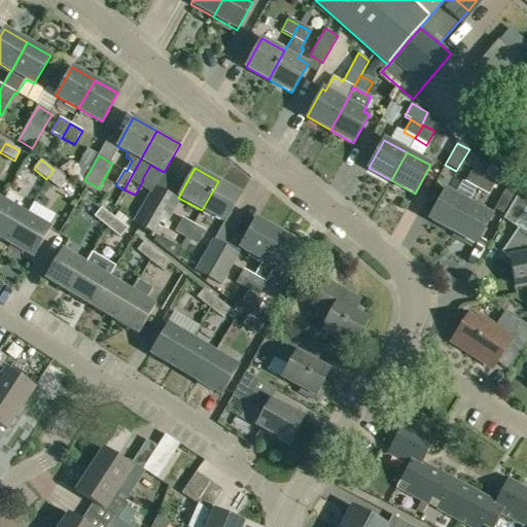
[(464,183),(476,188),(483,175),(472,169),(464,183)]
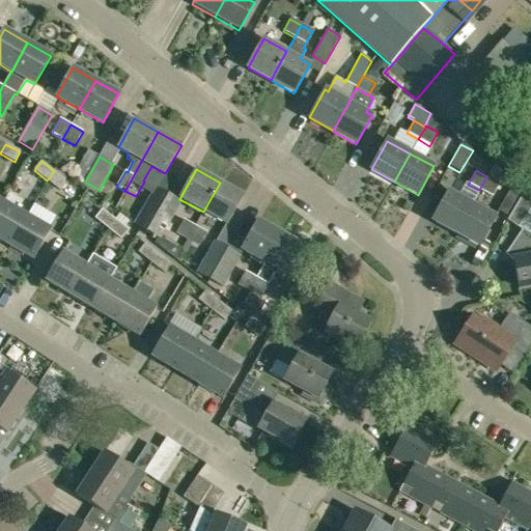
[(67,183),(54,171),(48,180),(60,191),(67,183)]
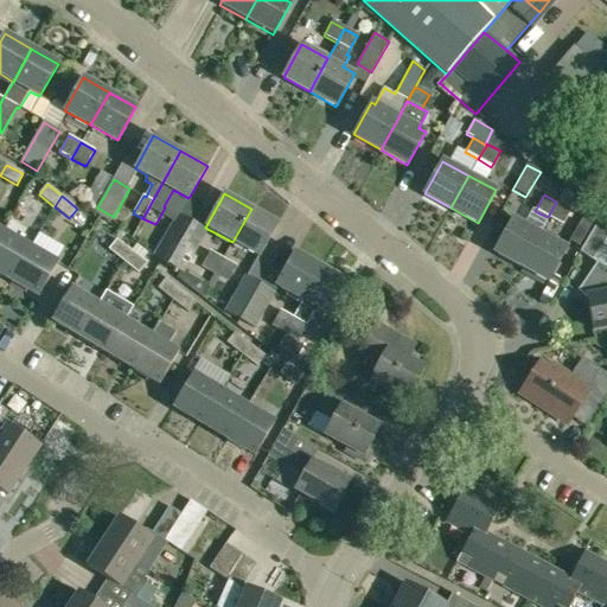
[(570,209),(556,202),(548,217),(562,225),(570,209)]
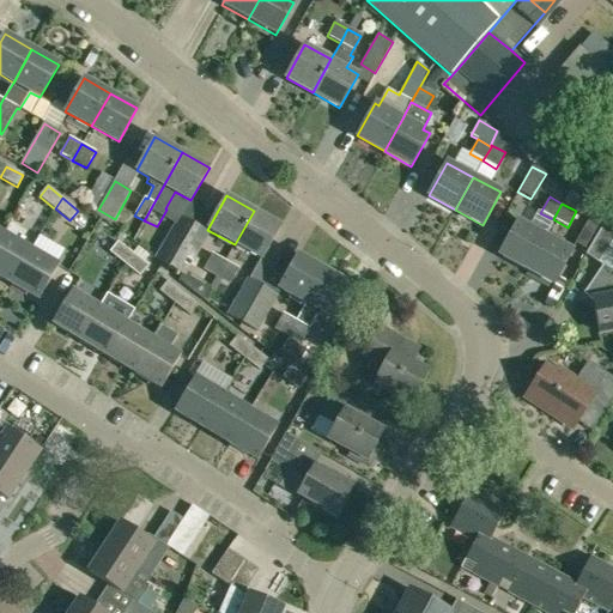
[(254,211),(235,244),(261,260),(280,226),(254,211)]
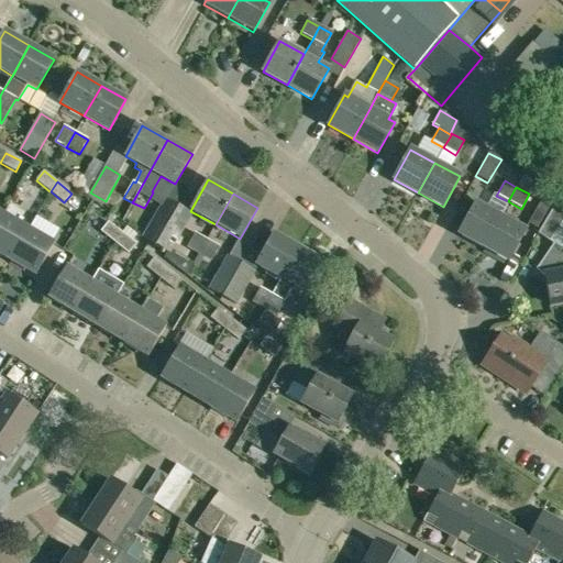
[(542,199),(528,223),(540,230),(554,206),(542,199)]
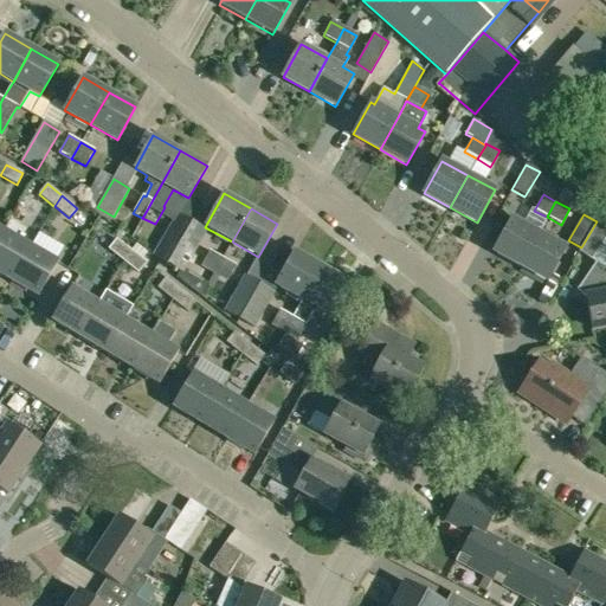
[(153,256),(167,264),(192,223),(178,216),(153,256)]
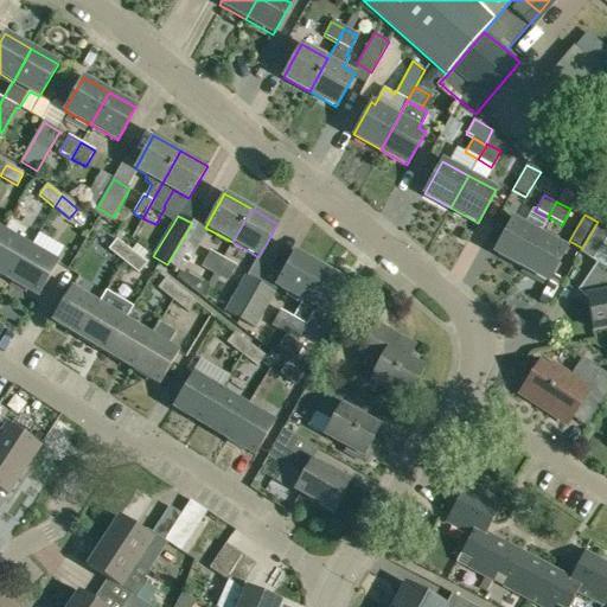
[(521,267),(540,232),(512,218),(493,251),(521,267)]
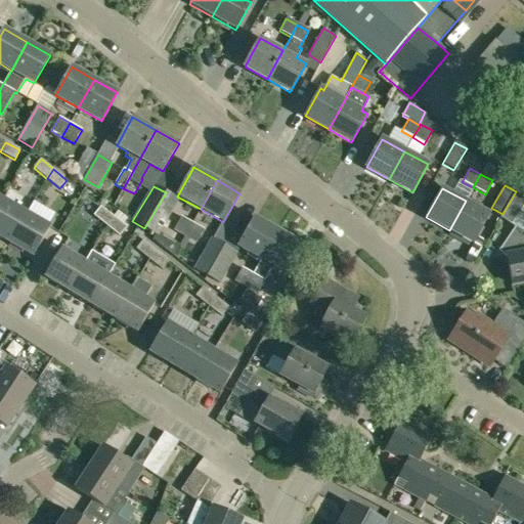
[(9,189),(3,201),(3,200),(0,205),(0,235),(9,242),(26,213),(27,213),(33,203),(9,189)]
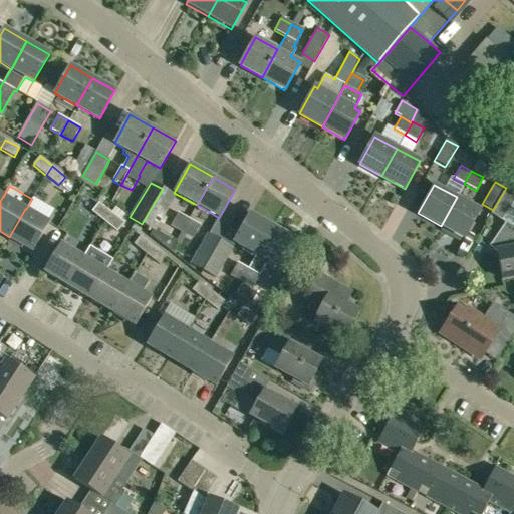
[(493,210),(491,213),(501,221),(502,219),(513,201),(513,192),(507,186),(506,188),(493,210)]
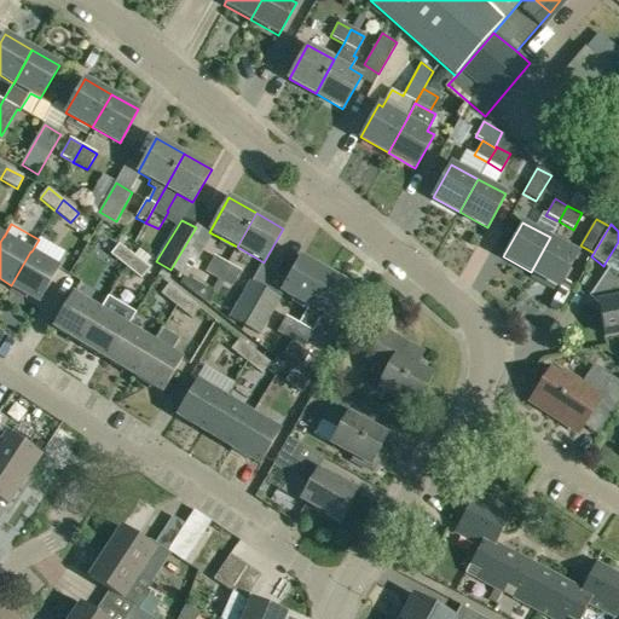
[(210,236),(196,227),(171,270),(185,278),(210,236)]
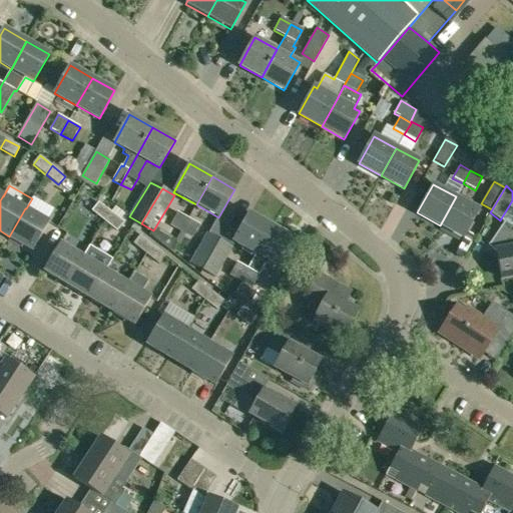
[(479,209),(456,196),(440,225),(463,237),(479,209)]
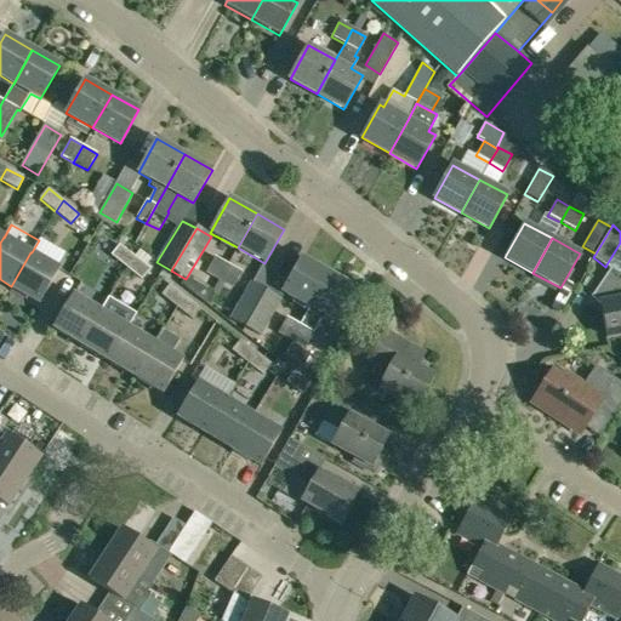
[(135,257),(120,245),(120,244),(112,255),(127,268),(135,257)]
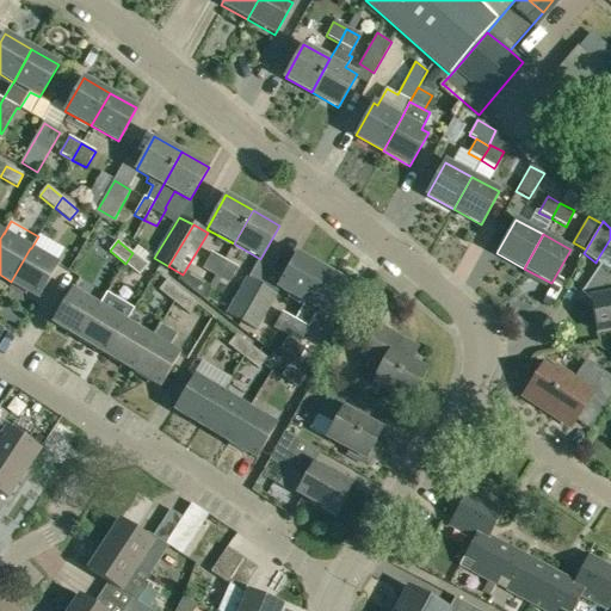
[(57,264),(31,248),(30,248),(11,282),(38,297),(57,264)]
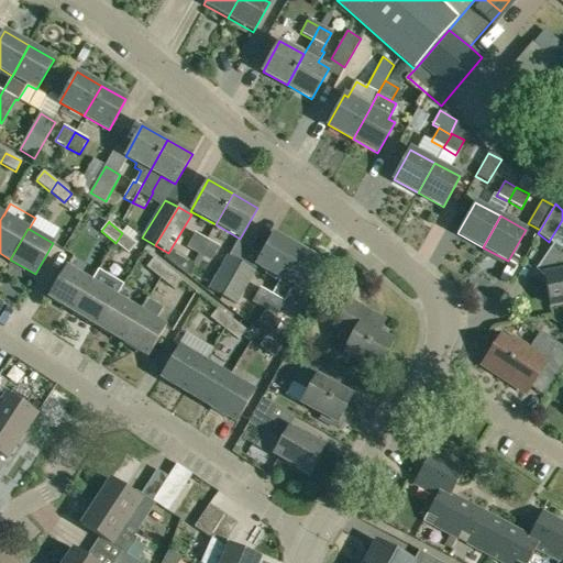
[(136,244),(122,234),(122,233),(116,243),(129,254),(136,244)]
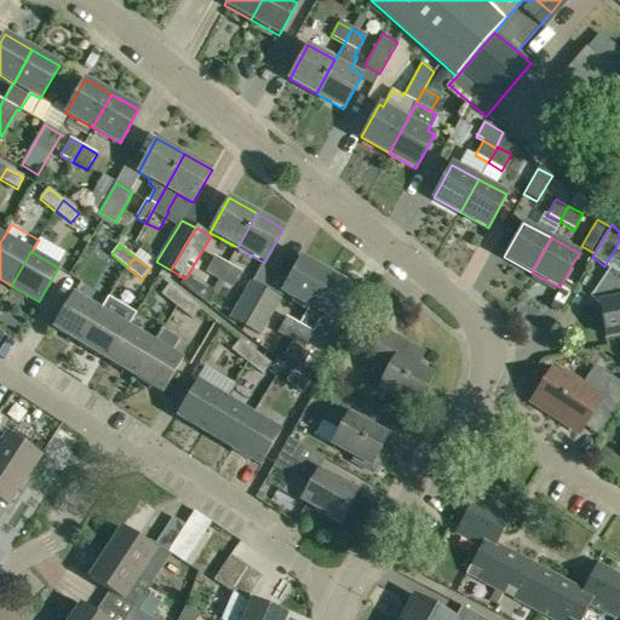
[(228,264),(214,257),(205,274),(218,281),(228,264)]
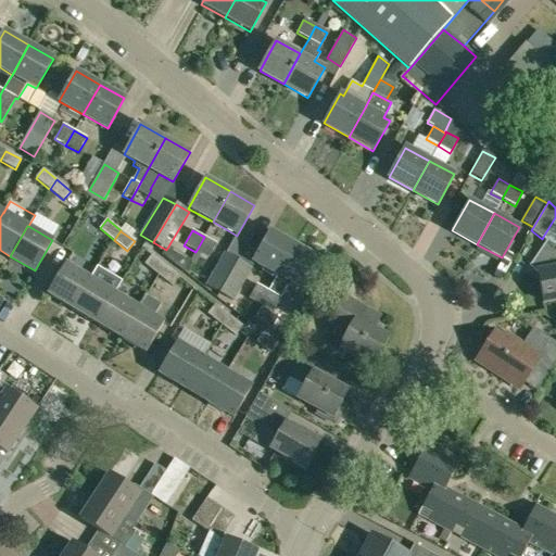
[(278,277),(294,247),(270,232),(253,263),(277,277),(278,277)]
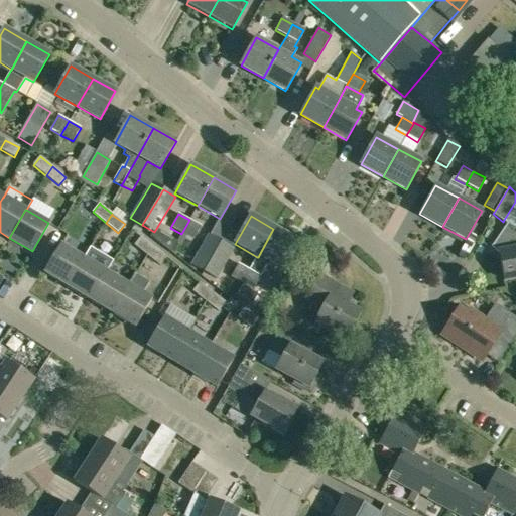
[(189,220),(181,234),(194,240),(201,227),(189,220)]
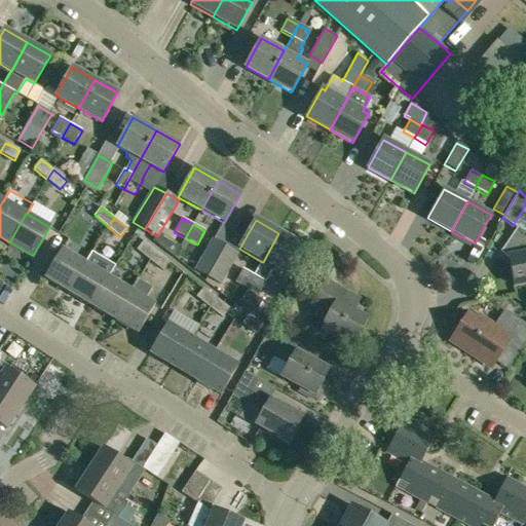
[(509,257),(514,286),(525,283),(525,232),(514,224),(513,226),(517,228),(500,252),(509,257)]
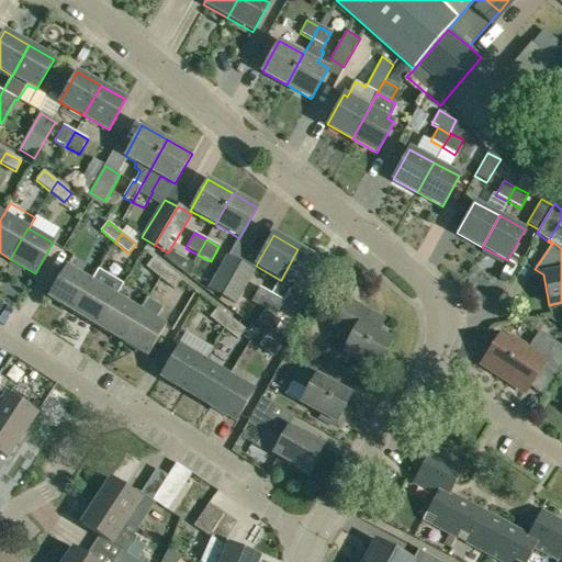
[(291,290),(293,291),(294,288),(305,294),(323,262),(298,249),(281,280),(280,280),(271,294),(263,308),(276,315),(284,302),(291,290)]
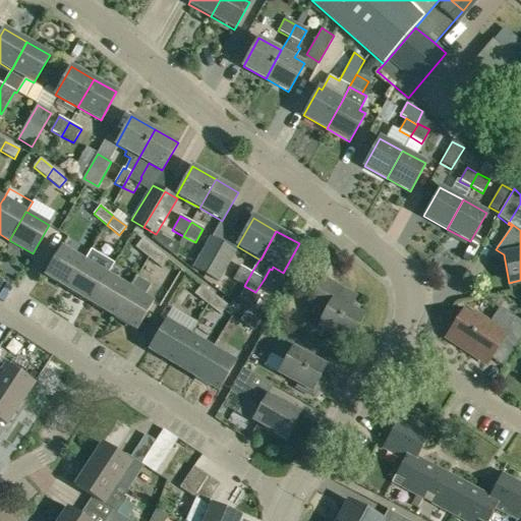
[(180,241),(170,235),(165,245),(174,252),(180,241)]
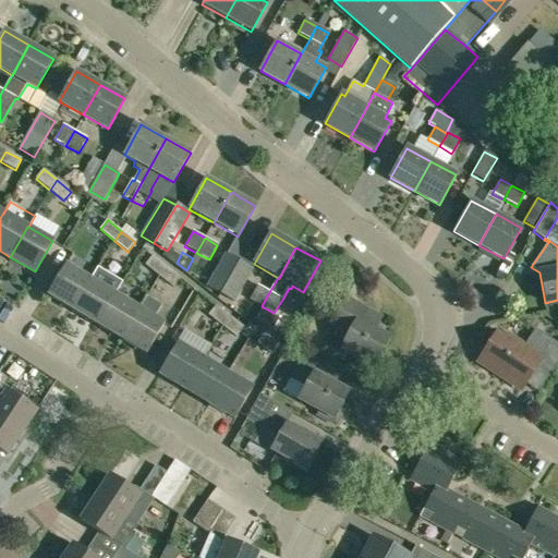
[(225,254),(206,287),(220,294),(240,262),(225,254)]
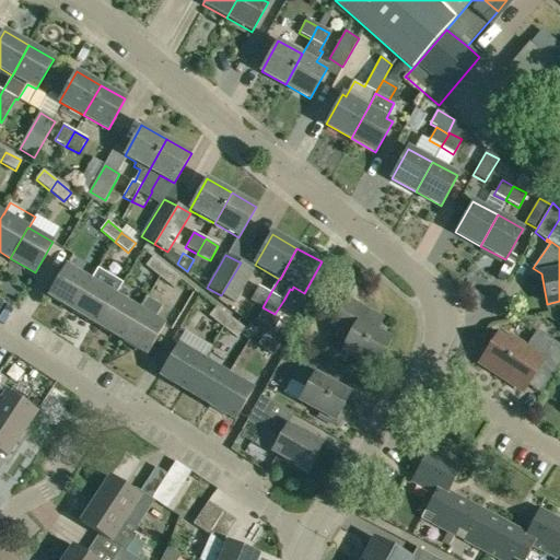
[(166,267),(153,257),(146,266),(160,277),(166,267)]
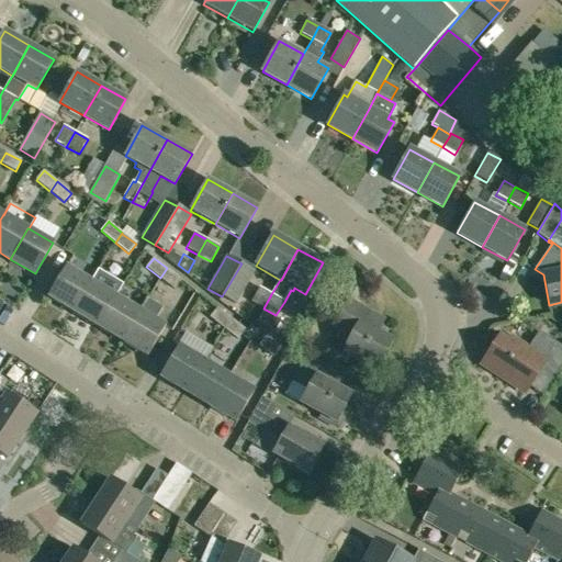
[(256,271),(242,263),(222,296),(236,305),(256,271)]
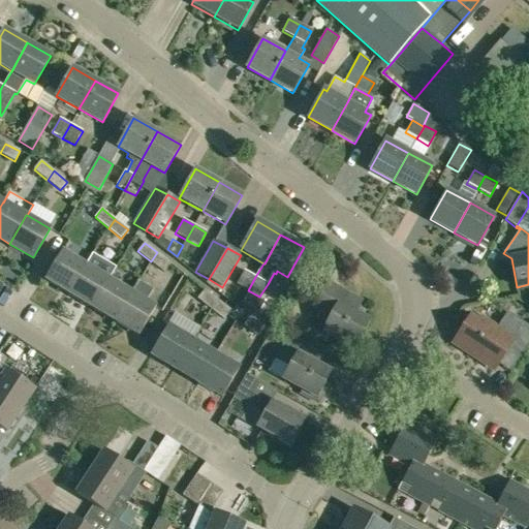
[(68,293),(85,265),(61,250),(44,279),(68,293)]
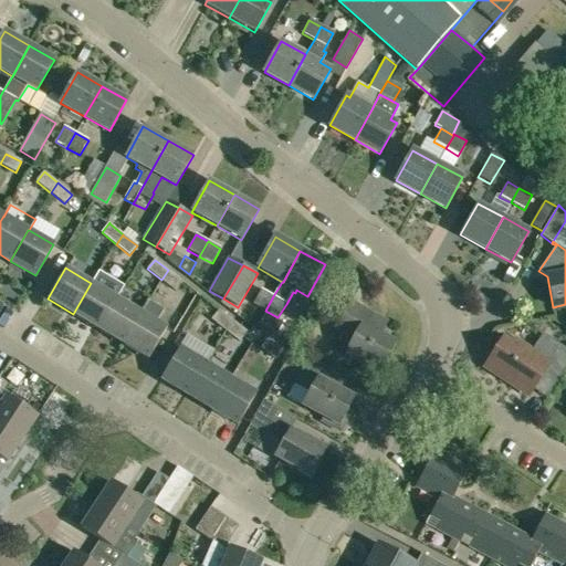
[(182,282),(168,270),(161,280),(176,291),(182,282)]
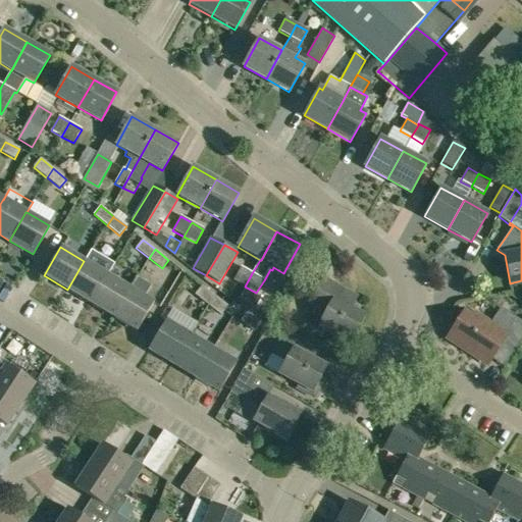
[(84,261),(67,290),(90,303),(107,274),(84,261)]
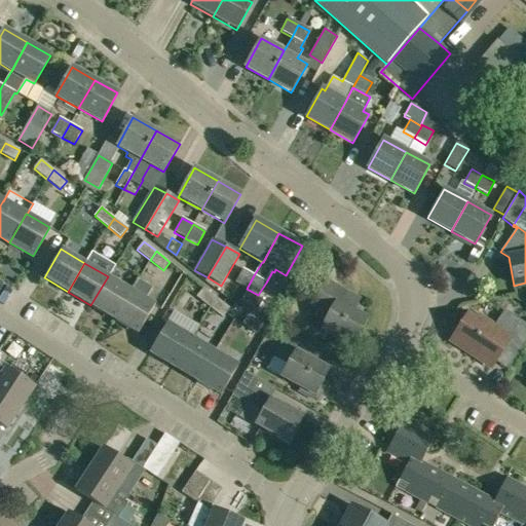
[(242,269),(235,283),(247,289),(254,275),(242,269)]
